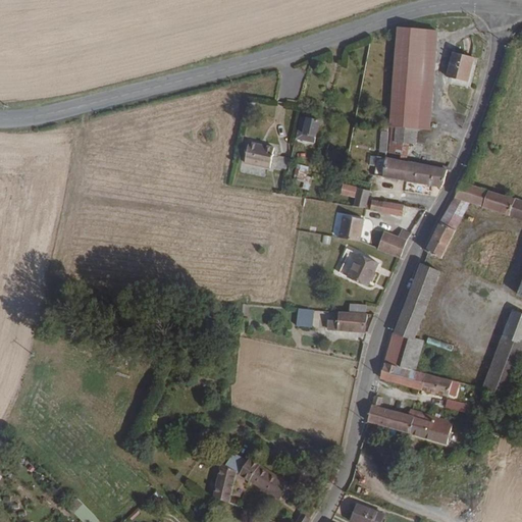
[(397,28),(388,127),(390,127),(418,129),(426,31),(397,28)]
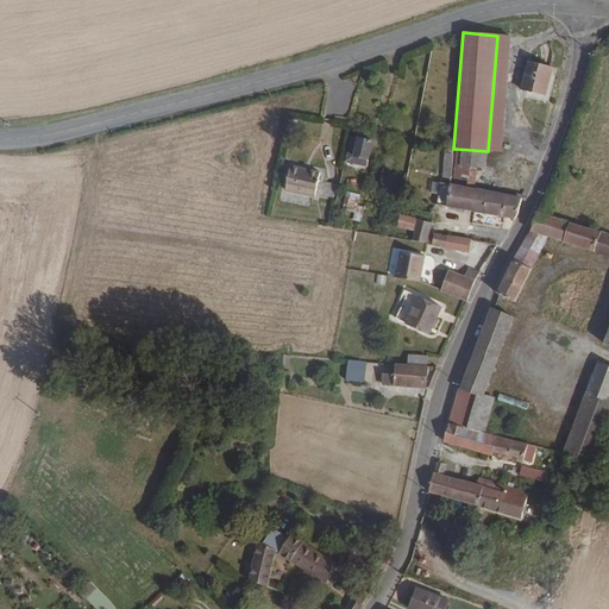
[(497,36),(488,151),(502,152),(512,36),(497,36)]
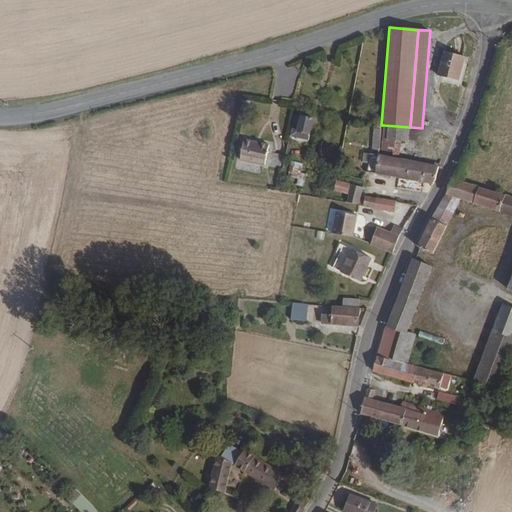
[(465,57),(444,52),(438,76),(459,81),(465,57)]
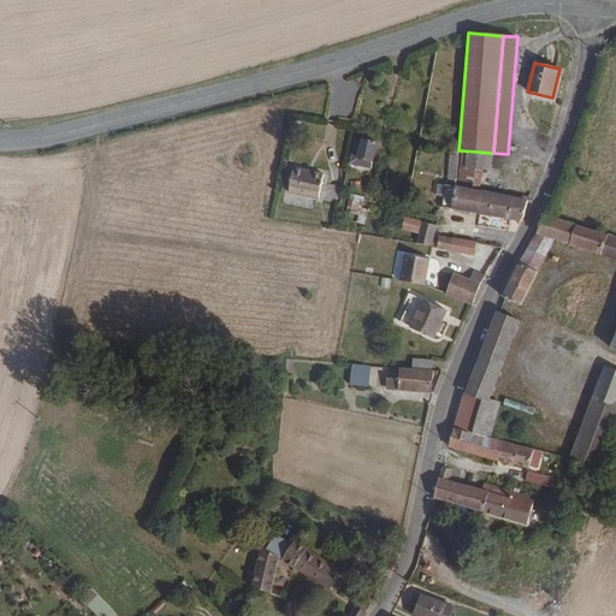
[(379,143),(357,138),(353,158),(374,163),(379,143)]
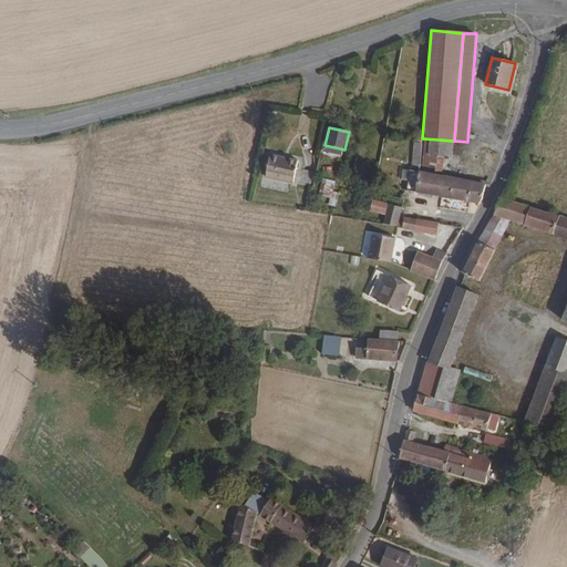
[(454,141),(424,138),(421,172),(441,176),(444,157),(453,157),(454,141)]
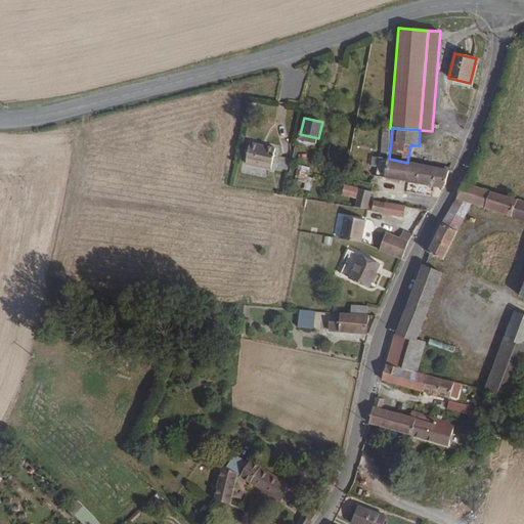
[(390,133),(383,132),(381,154),(388,155),(390,133)]
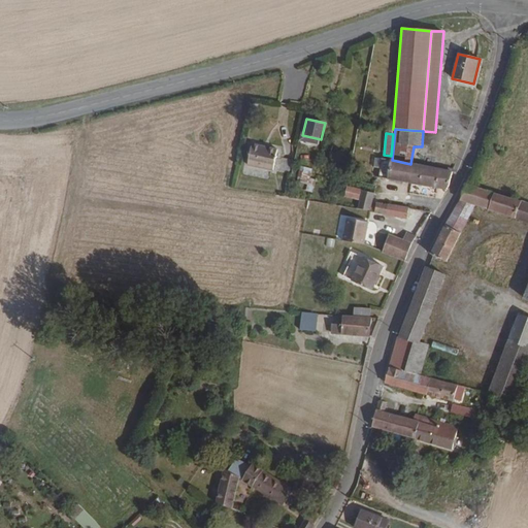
[(279,147),(254,141),(249,162),(274,169),(279,147)]
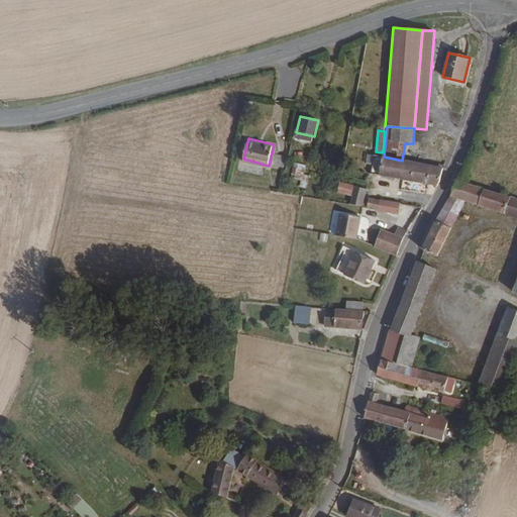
[(438,167),(382,157),(379,177),(436,187),(439,183),(443,168),(442,168),(438,167)]
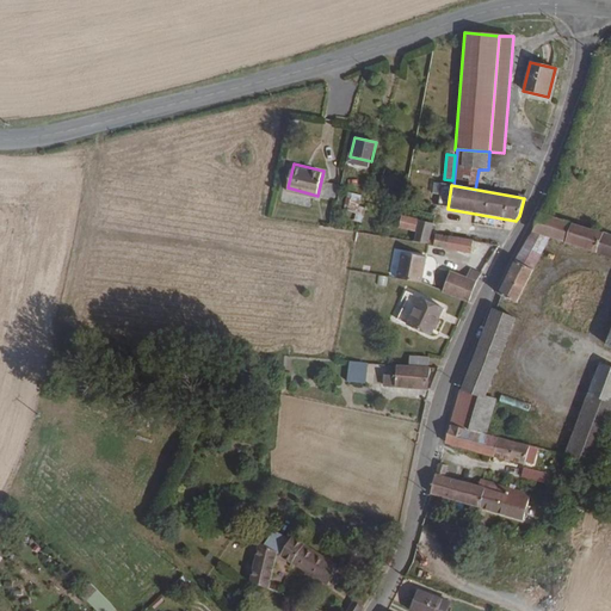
[(357,208),(359,197),(349,195),(345,211),(357,214),(357,208)]
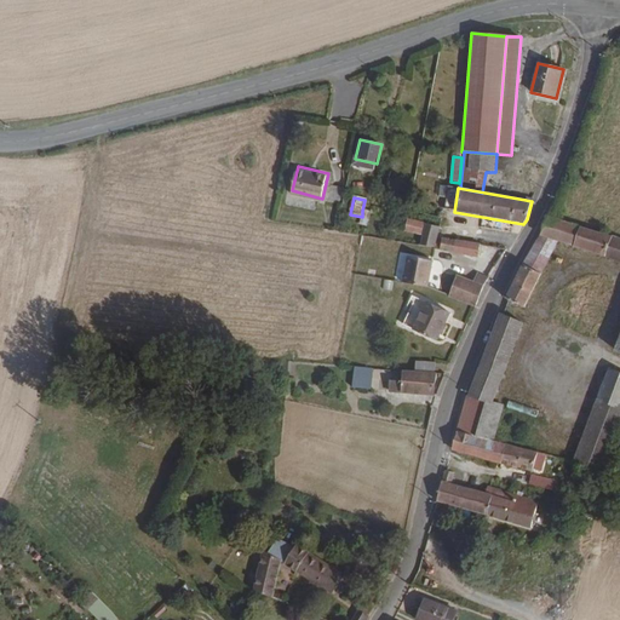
[(619,240),(546,217),(540,236),(558,242),(619,263),(619,240)]
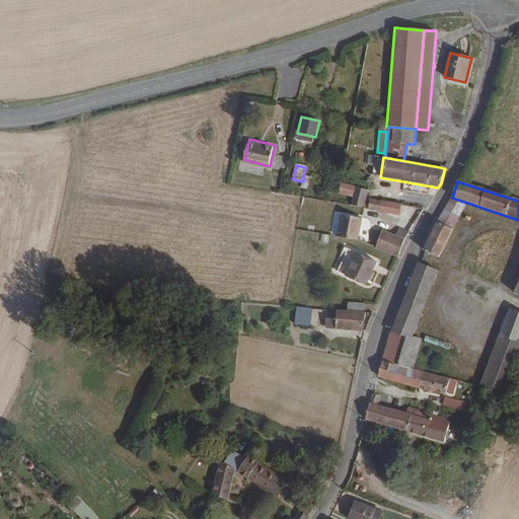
[(354,198),(355,188),(355,187),(342,183),(339,195),(354,198)]
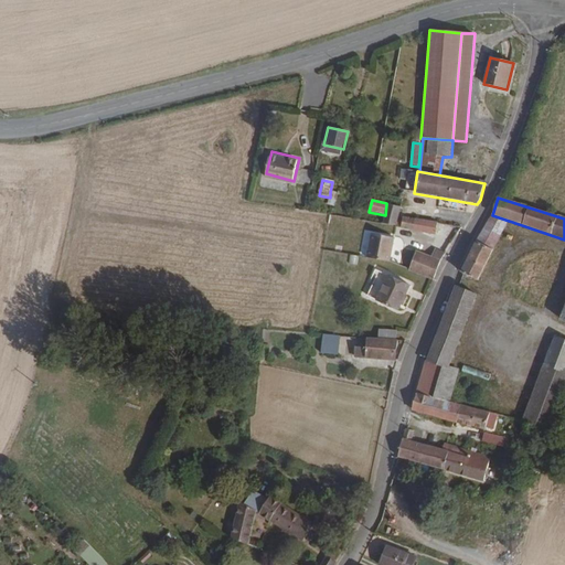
[(398,220),(400,215),(401,208),(386,204),(385,215),(383,224),(396,226),(398,220)]
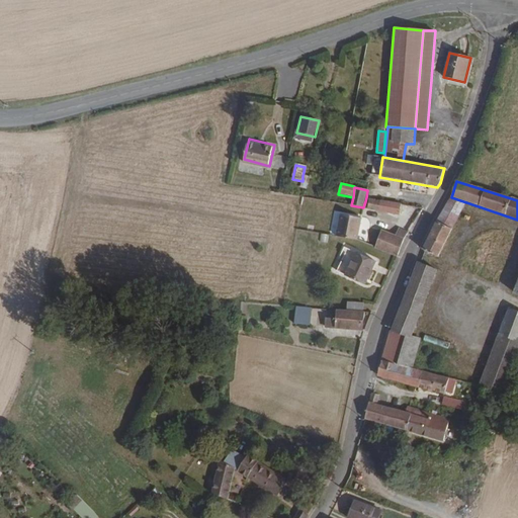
[(437,222),(452,231),(466,202),(451,197),(437,222)]
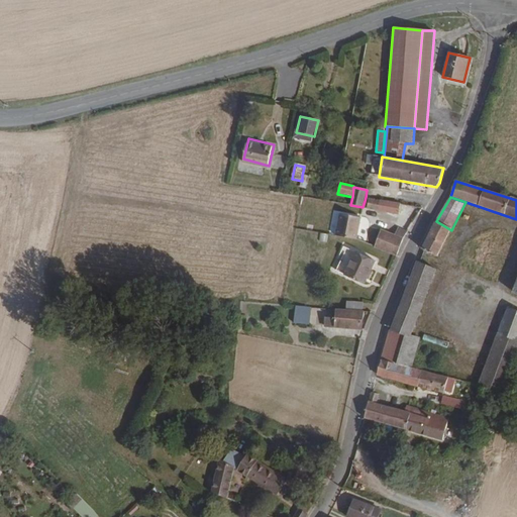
[(401,204),(369,199),(368,202),(367,209),(399,215),(401,204)]
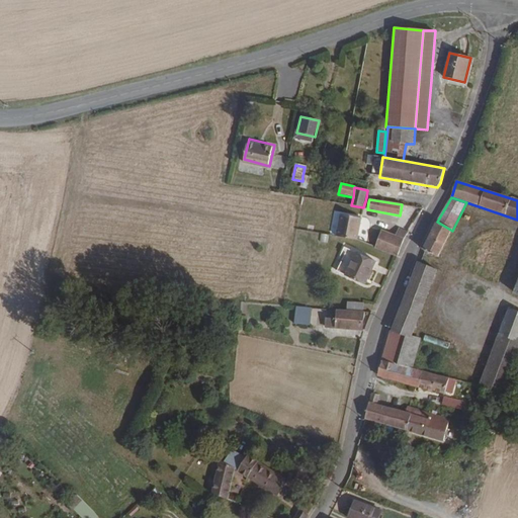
[(362,219),(340,214),(336,237),(357,241),(362,219)]
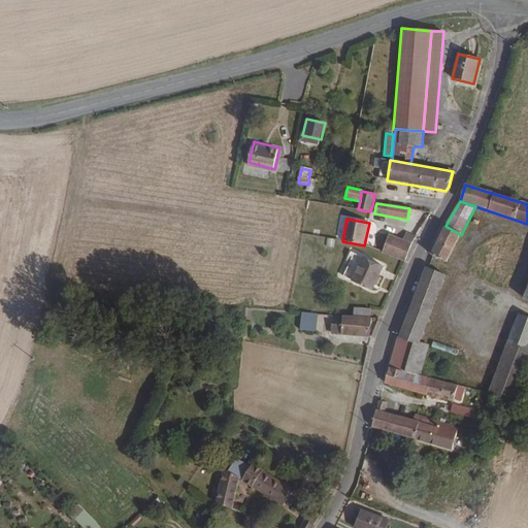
[(461,235),(446,226),(431,255),(447,264),(461,235)]
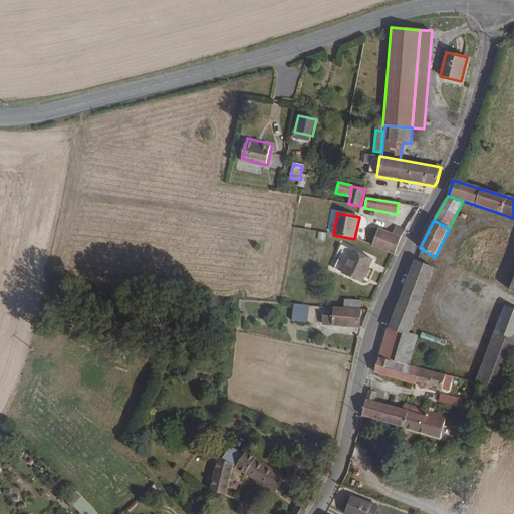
[(401,237),(406,231),(396,226),(392,234),(378,228),(372,246),(395,255),(401,237)]
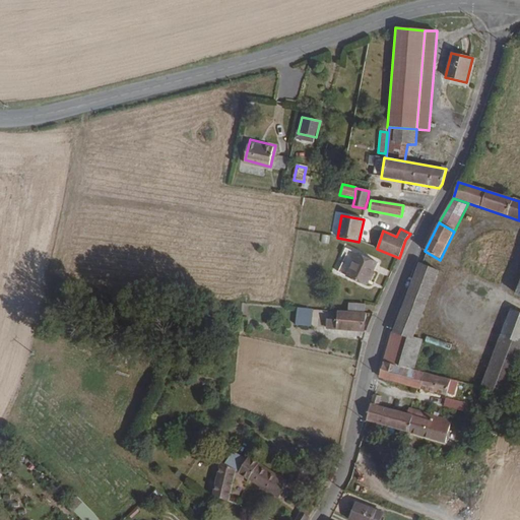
[(378,263),(358,254),(345,277),(367,287),(373,273),(374,273),(378,263)]
